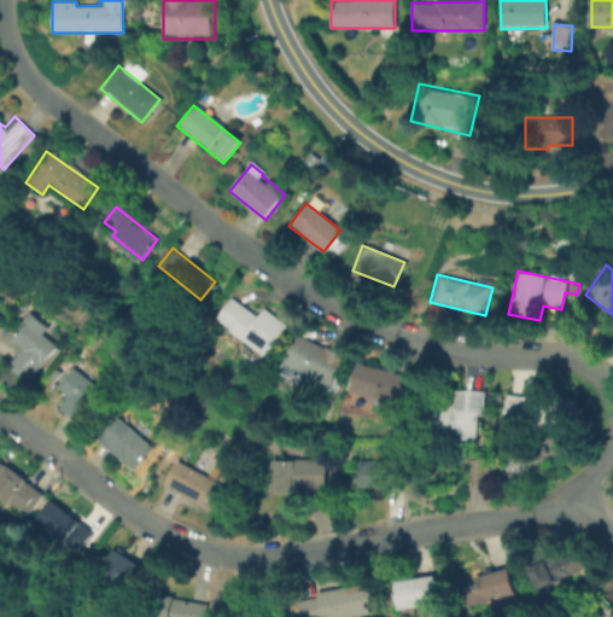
[(215,318),(228,298),(256,318),(262,308),(284,324),(263,353),(215,318)]
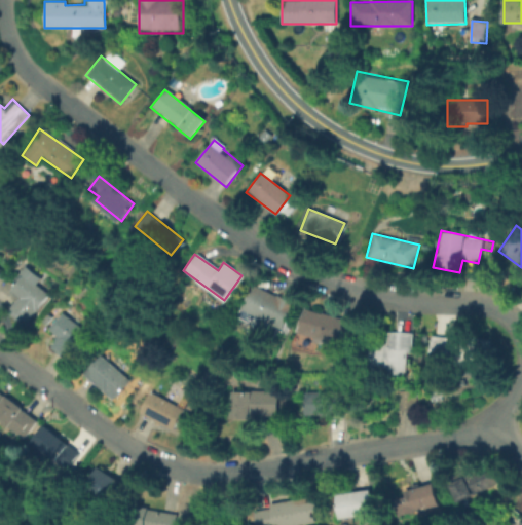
[(24,323),(8,310),(19,297),(7,288),(24,265),(41,278),(37,284),(47,292),(24,323)]
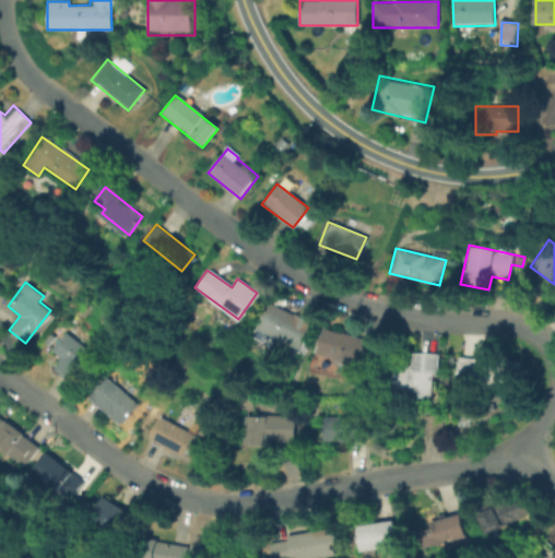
[(256,328),(269,304),(308,325),(295,349),(256,328)]
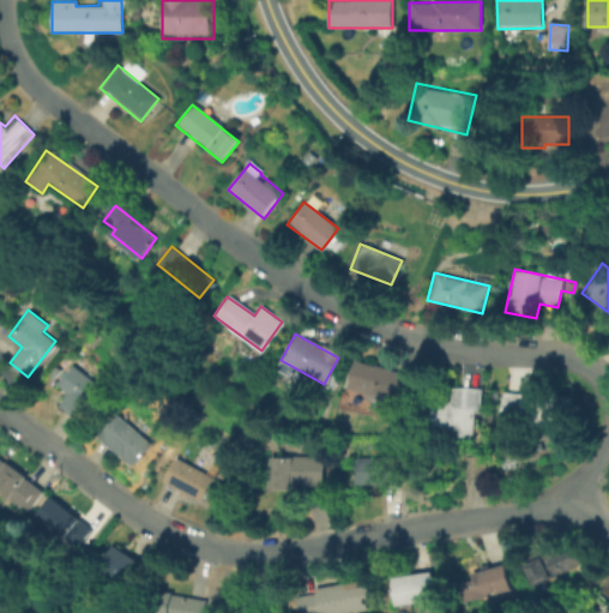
[(347,386),(355,361),(411,378),(404,403),(347,386)]
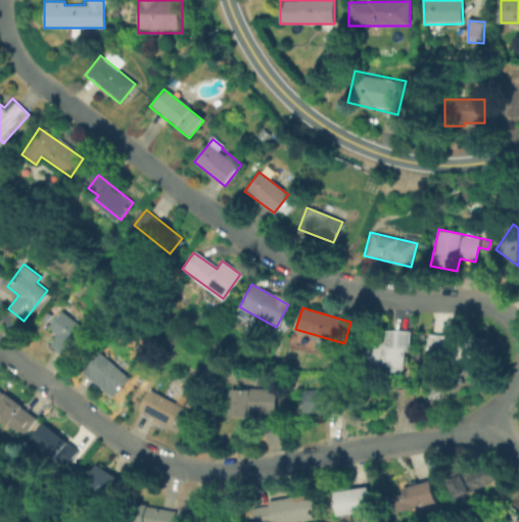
[(61,312),(89,332),(69,360),(50,346),(59,334),(49,327),(61,312)]
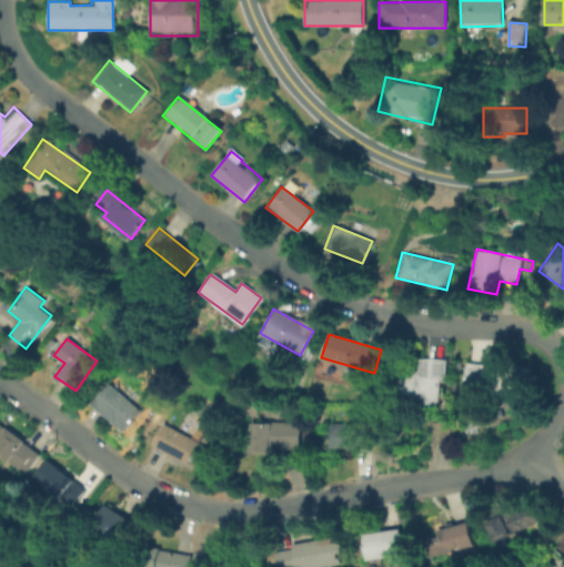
[(441,404),(396,403),(396,372),(419,373),(419,360),(452,360),(452,386),(441,386),(441,404)]
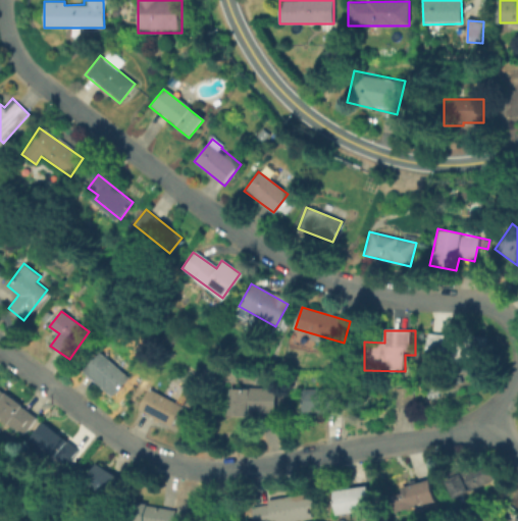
[(428,333),(477,335),(476,364),(427,362),(428,333)]
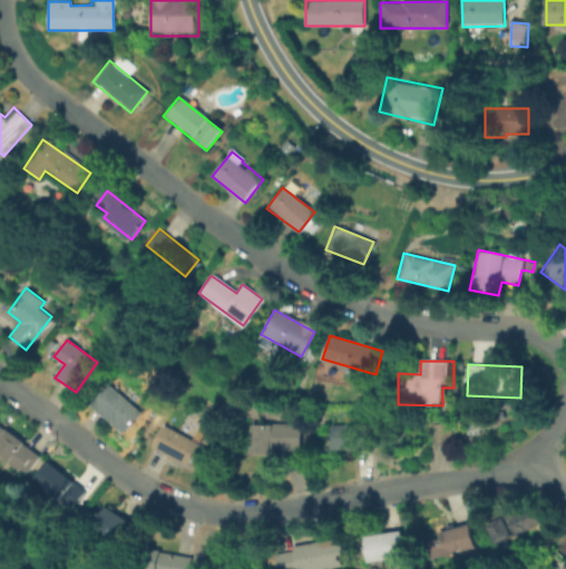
[(89,405),(105,385),(144,414),(129,434),(89,405)]
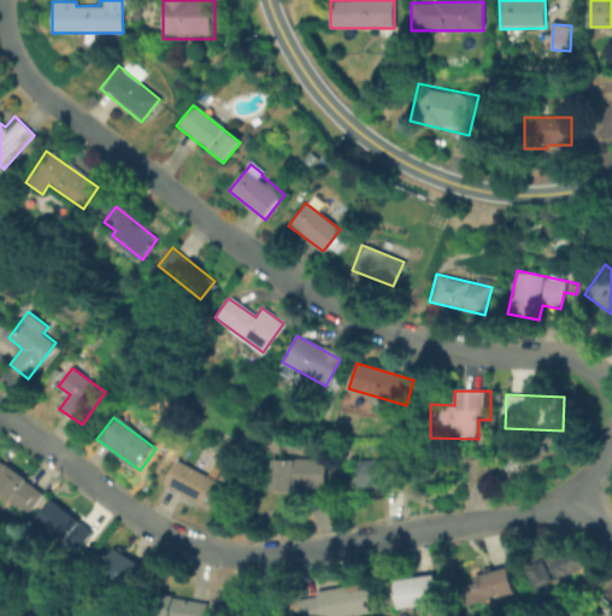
[(292,490),(268,490),(268,459),(325,459),(325,485),(292,485),(292,490)]
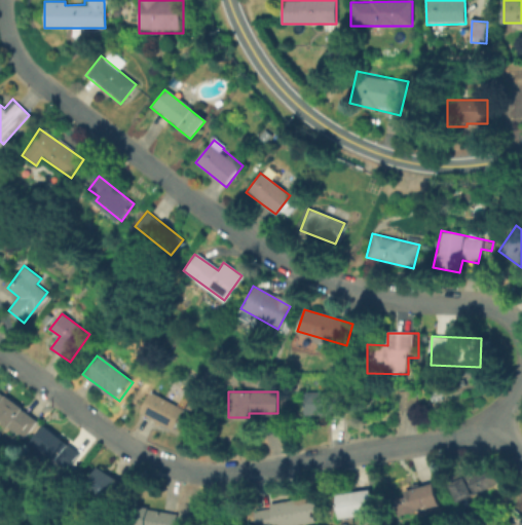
[(304,392),(343,392),(343,415),(304,415),(304,392)]
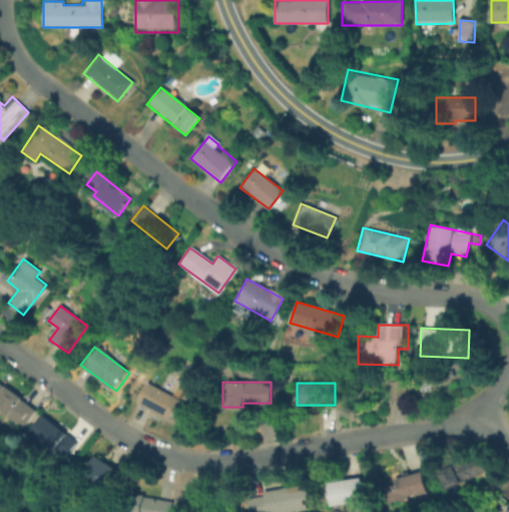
[(0,384),(37,411),(25,428),(0,410),(0,384)]
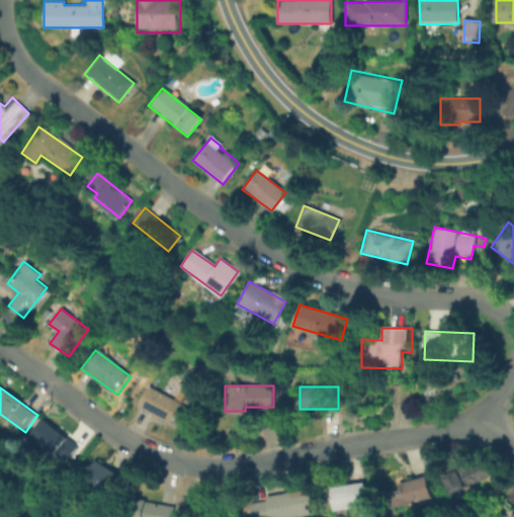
[(139,407),(149,388),(179,404),(170,423),(139,407)]
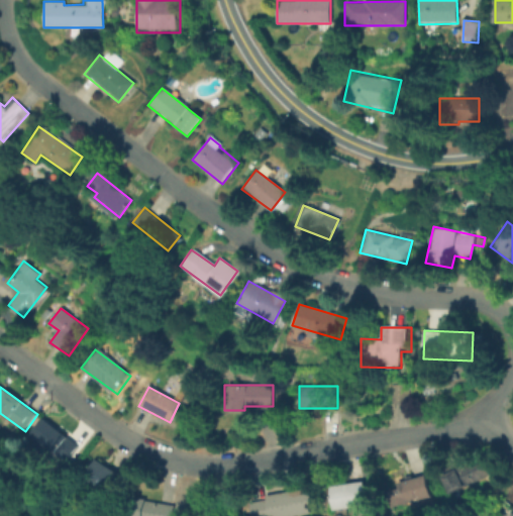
[(41,420),(76,445),(66,459),(30,435),(41,420)]
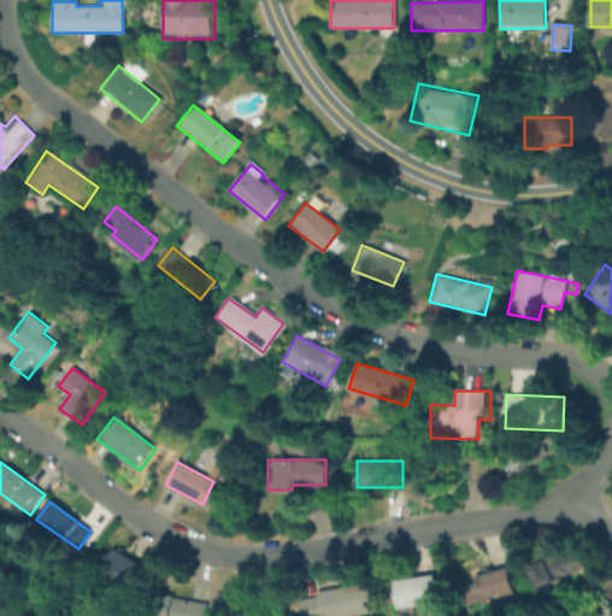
[(536,587),(527,563),(574,543),(583,567),(536,587)]
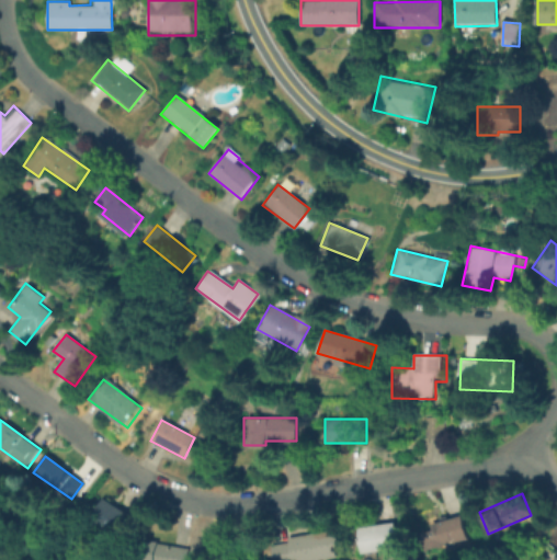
[(101,499),(127,517),(115,535),(89,517),(101,499)]
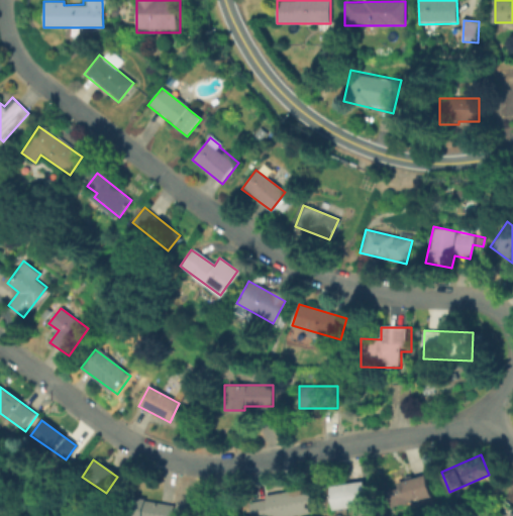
[(421,476),(426,497),(390,506),(385,485),(421,476)]
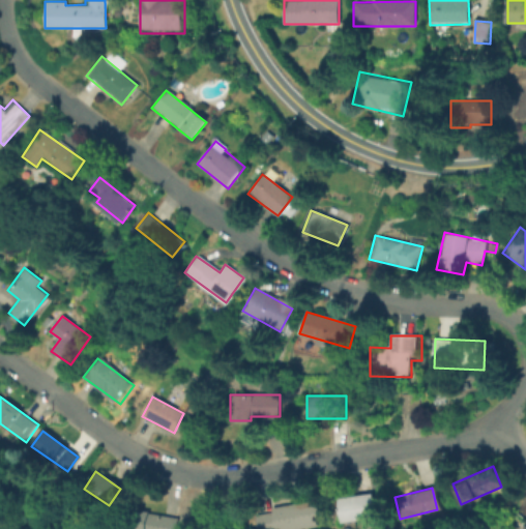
[(338,499),(372,494),(376,516),(342,521),(338,499)]
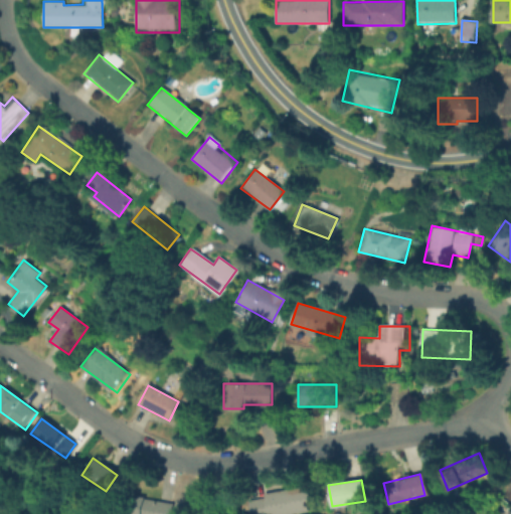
[(305,511),(287,513),(258,513),(254,493),(301,486),(305,511)]
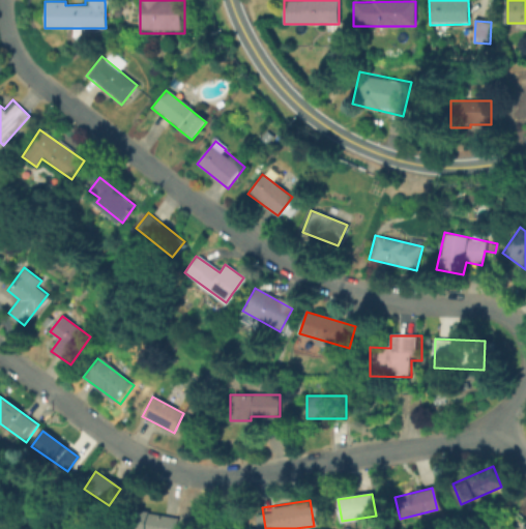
[(127,528),(130,510),(174,518),(172,528),(127,528)]
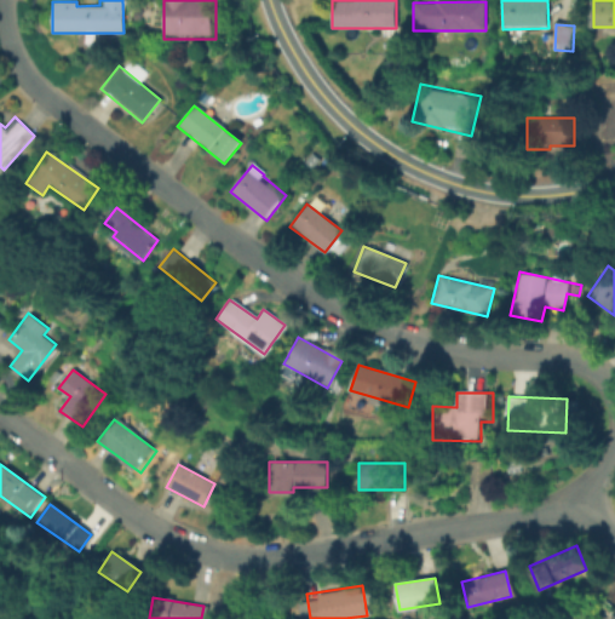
[(614,618),(614,606),(602,618),(614,618)]
